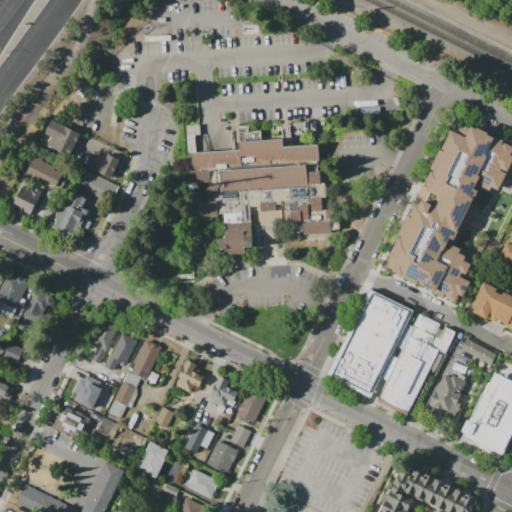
[(52,119),(80,134),(75,143),(78,145),(72,157),(46,144),(50,137),(45,134),(52,119)]
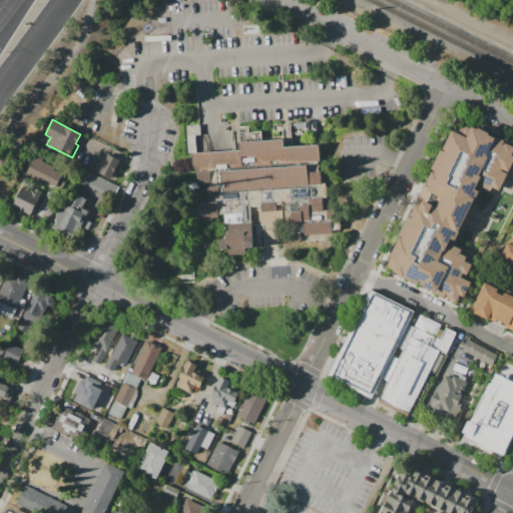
[(184,125),(185,151),(194,151),(193,133),(198,133),(198,124),(184,125)]
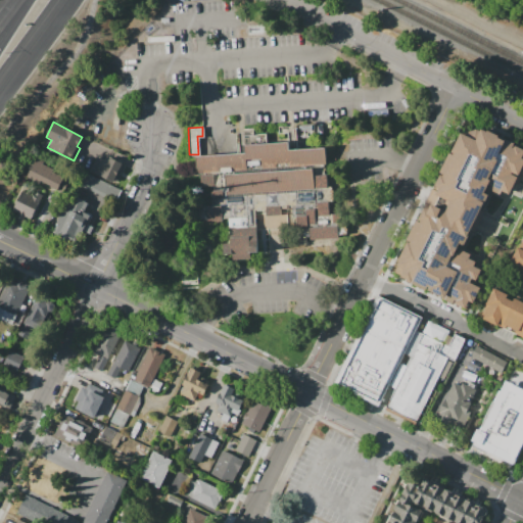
[(461,133),(434,187),(438,189),(435,195),(452,202),(447,210),(434,203),(430,210),(424,207),(391,272),(464,308),(468,301),(474,304),(482,289),(475,286),(483,270),(475,267),(478,262),(470,257),(472,254),(462,249),(490,191),(497,194),(501,189),(508,193),(514,182),(518,184),(522,174),(519,172),(522,162),(522,149),(481,129),(476,140),(461,133)]
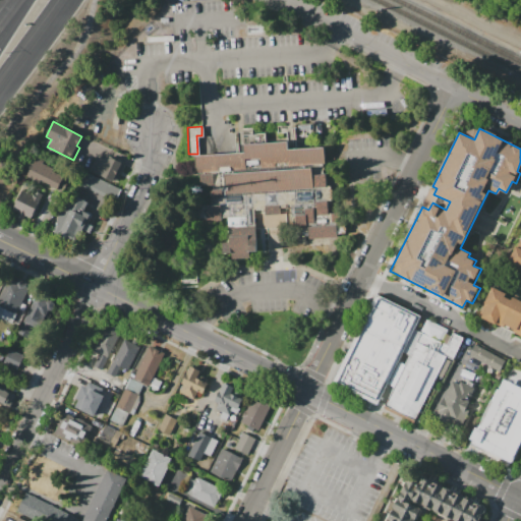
[(195,155),(244,152),(244,145),(288,141),(289,149),(324,147),(327,189),(197,197),(195,155)]
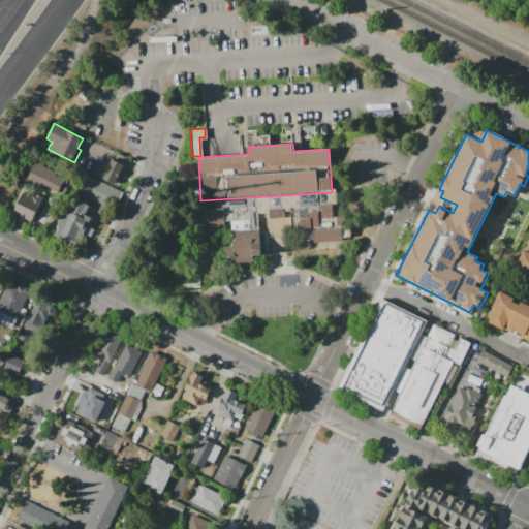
[(117,185),(114,184),(114,185),(91,174),(98,159),(104,162),(107,157),(123,165),(123,166),(125,167),(117,185)]
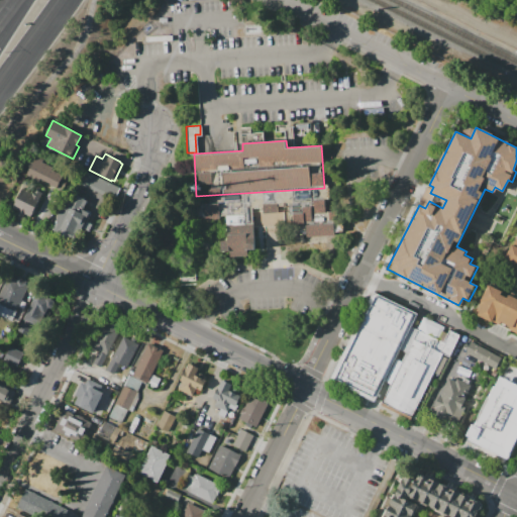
[(25,176),(34,159),(53,168),(52,170),(63,175),(57,187),(40,179),(38,182),(25,176)]
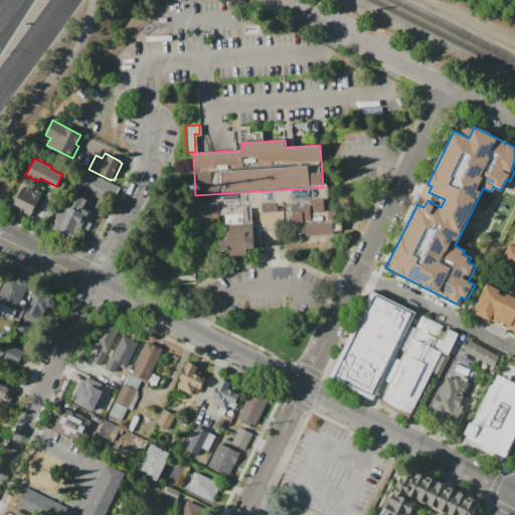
[(113,198),(119,185),(82,170),(77,183),(113,198)]
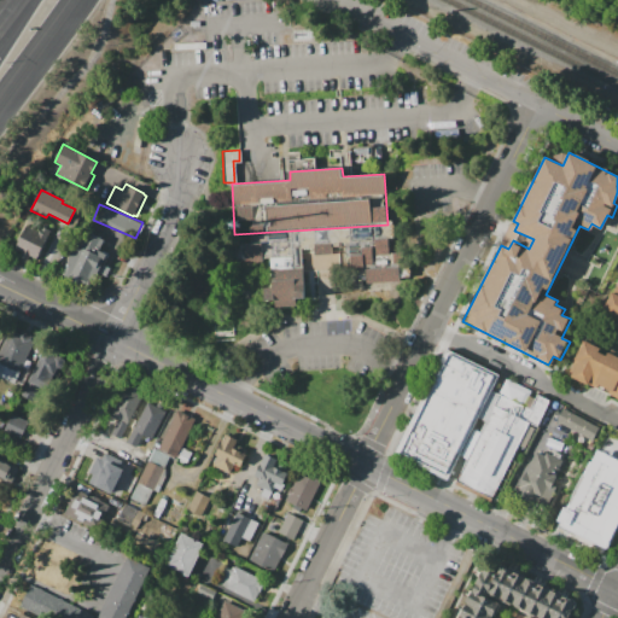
[(373,238),(392,237),(391,222),(373,223),(373,238)]
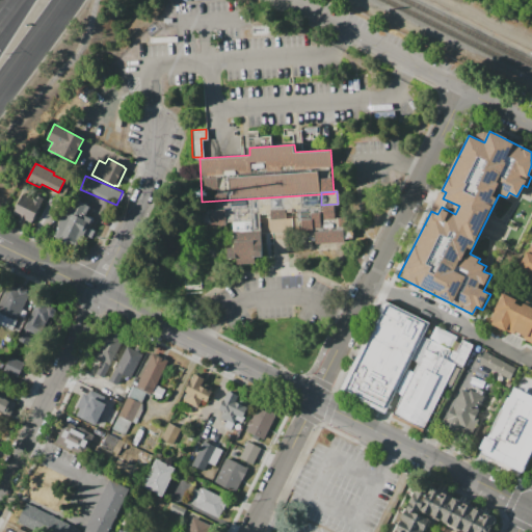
[(23,194),(32,200),(35,194),(44,200),(31,224),(25,221),(24,223),(16,219),(18,217),(12,215),(23,194)]
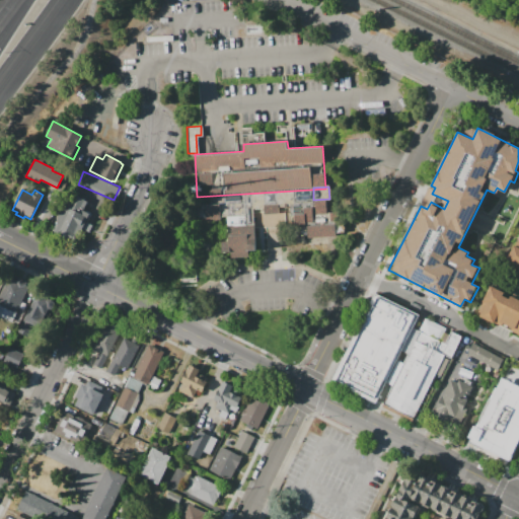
[(335,224),(335,212),(325,212),(325,201),(313,201),(313,206),(304,207),(304,214),(293,214),(293,225),(335,224)]
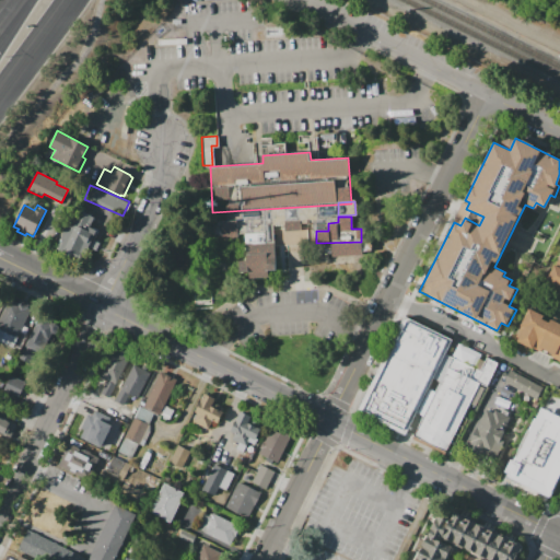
[(220,221),(221,237),(235,236),(235,220),(220,221)]
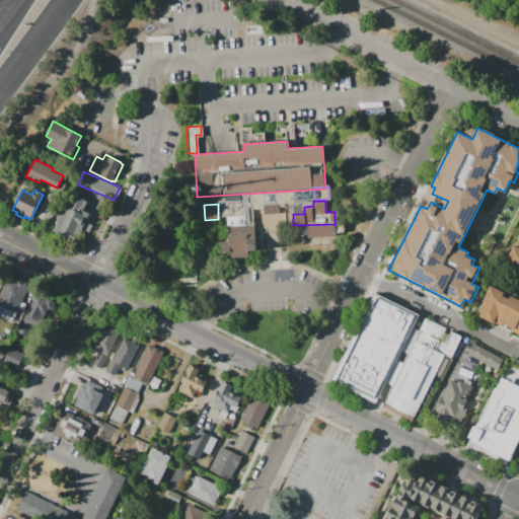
[(256,212),(257,226),(285,225),(284,206),(264,207),(264,212),(256,212)]
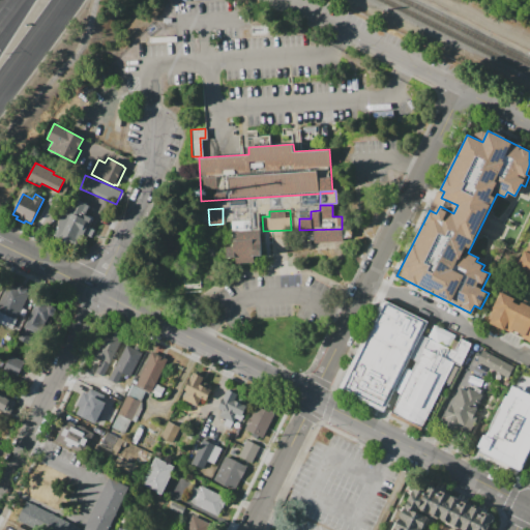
[(70,248),(55,240),(60,230),(56,228),(65,211),(70,214),(71,212),(90,222),(85,232),(81,229),(70,248)]
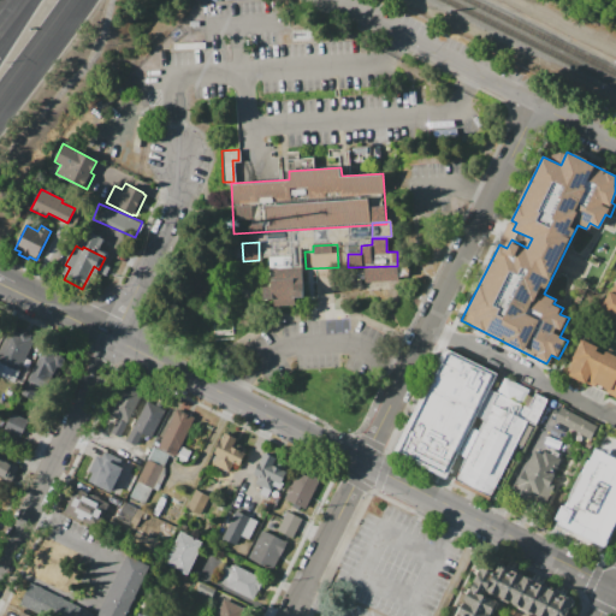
[(363,270),(398,268),(398,282),(365,283),(363,270)]
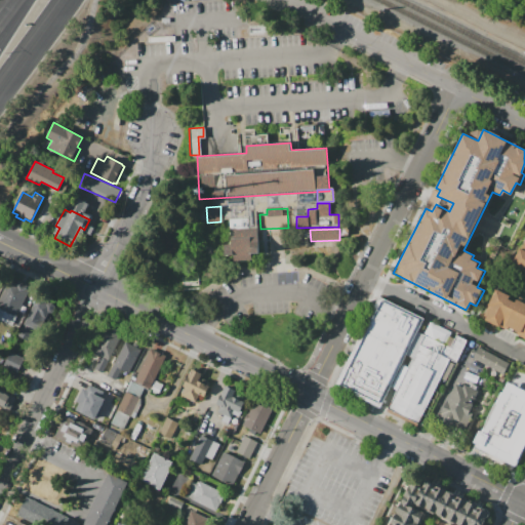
[(231,239),(256,238),(257,259),(232,260),(231,239)]
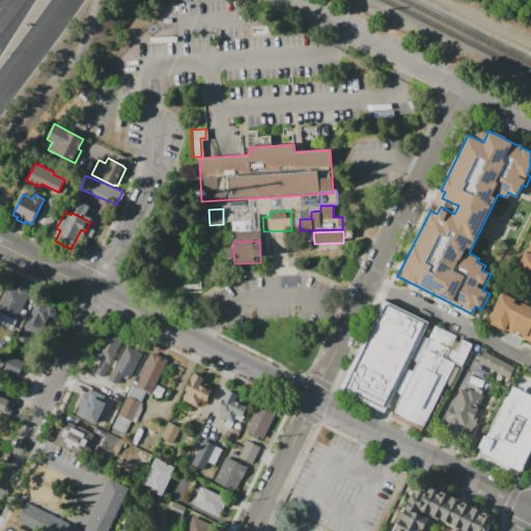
[(530,276),(518,270),(527,251),(529,252),(530,248),(530,276)]
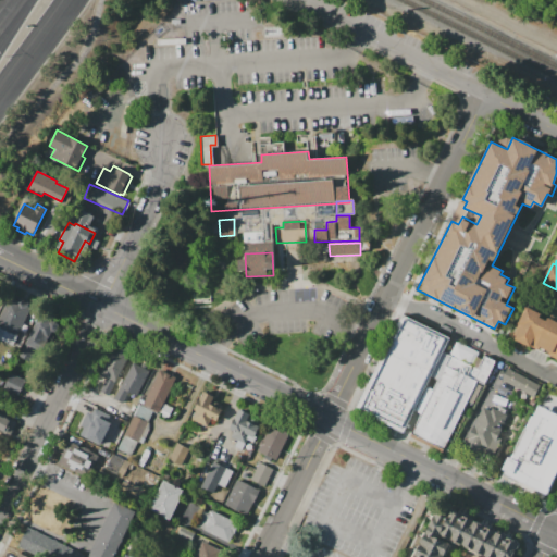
[(0,338),(12,345),(29,306),(8,295),(0,311),(0,338)]
